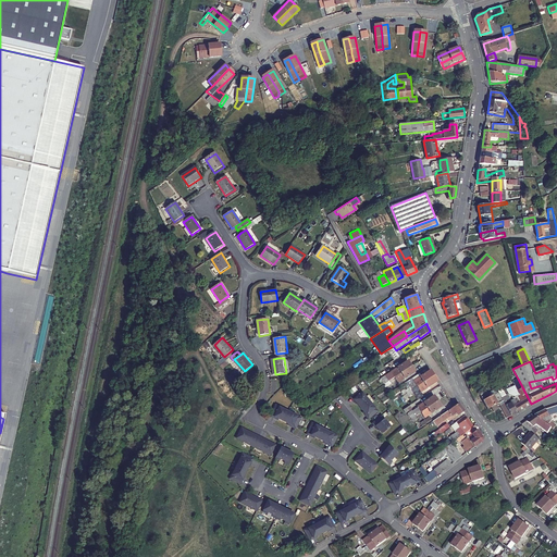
[(395,378),(411,367),(407,362),(392,372),(395,378)]
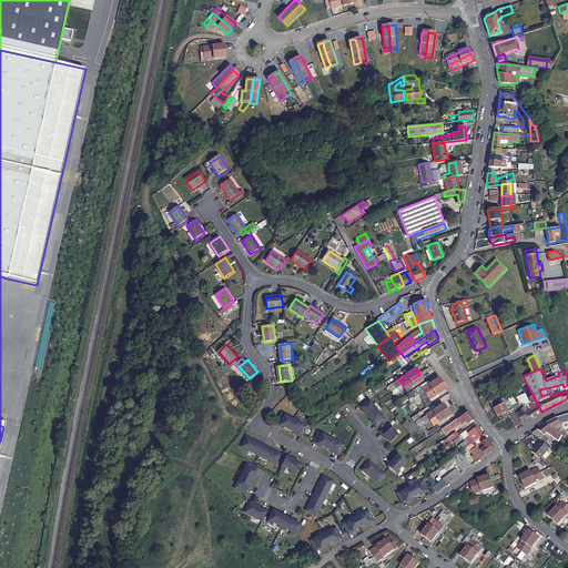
[(423,379),(419,374),(403,385),(406,391),(423,379)]
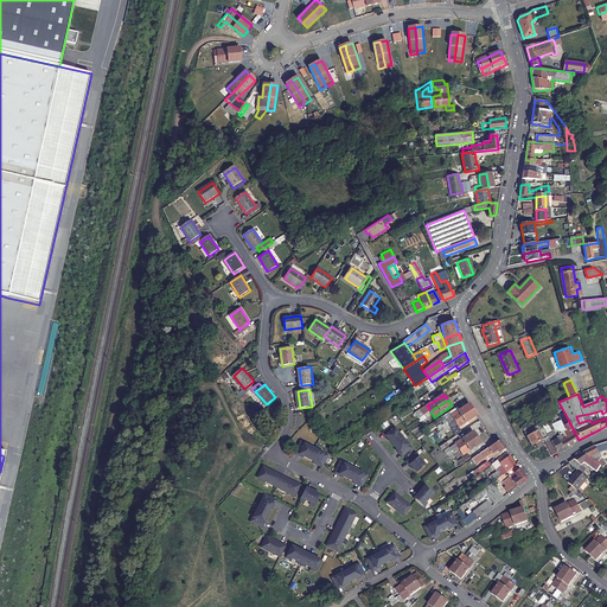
[(472,409),(468,403),(451,415),(454,421),(472,409)]
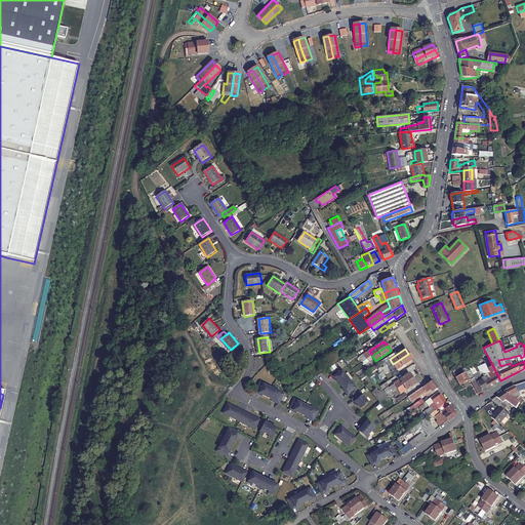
[(412,359),(408,354),(393,364),(397,370),(412,359)]
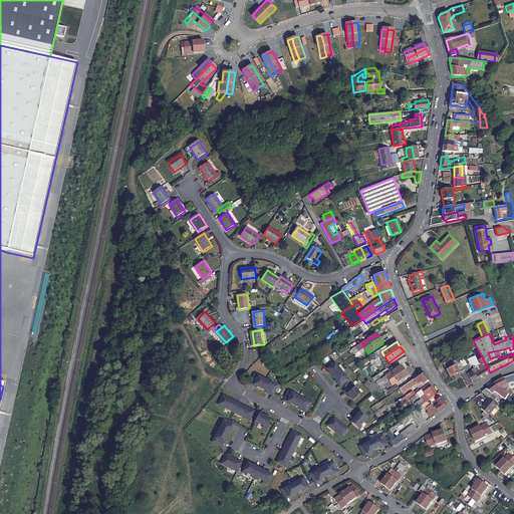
[(509,347),(499,350),(501,354),(499,355),(501,358),(513,353),(513,348),(510,350),(509,347)]
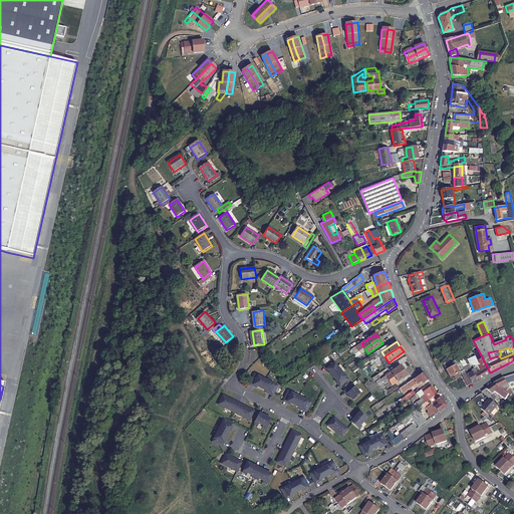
[(490,372),(478,349),(473,351),(478,362),(477,362),(477,364),(475,365),(476,367),(471,369),(471,370),(477,378),(477,380),(490,372)]
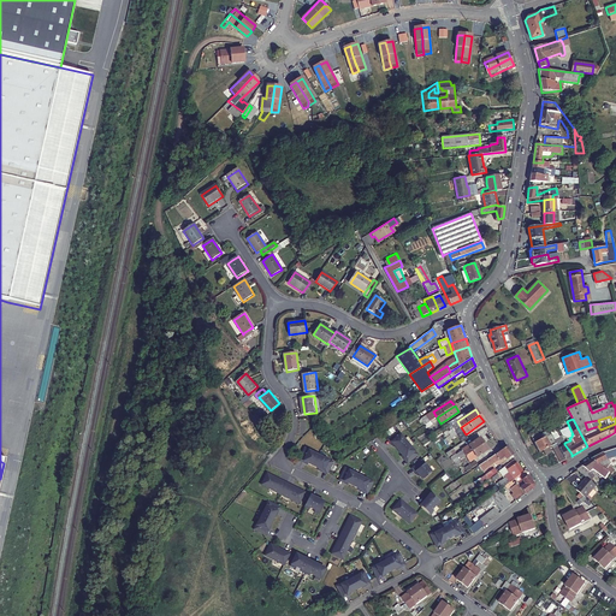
[(407,458),(409,462),(418,455),(412,446),(410,446),(404,439),(404,438),(397,431),(389,438),(392,442),(391,443),(406,458),(407,458)]
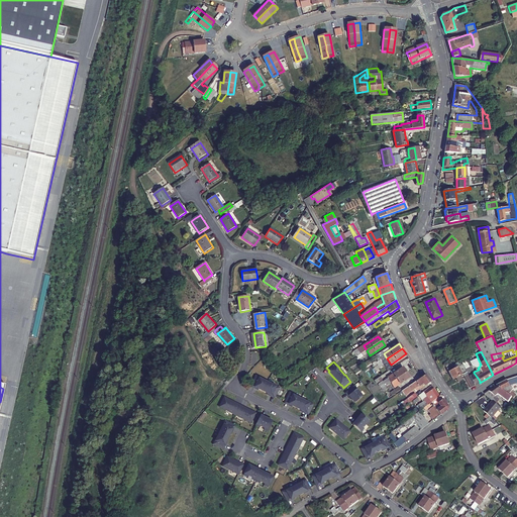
[(462,364),(462,363),(455,367),(453,364),(447,367),(454,381),(458,379),(468,374),(468,373),(462,364)]
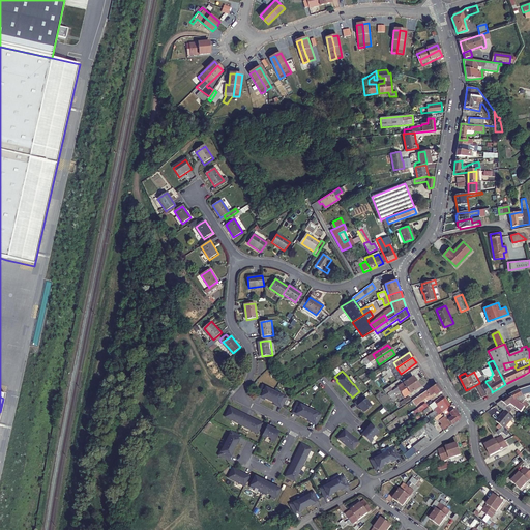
[(401,392),(416,382),(412,377),(398,387),(401,392)]
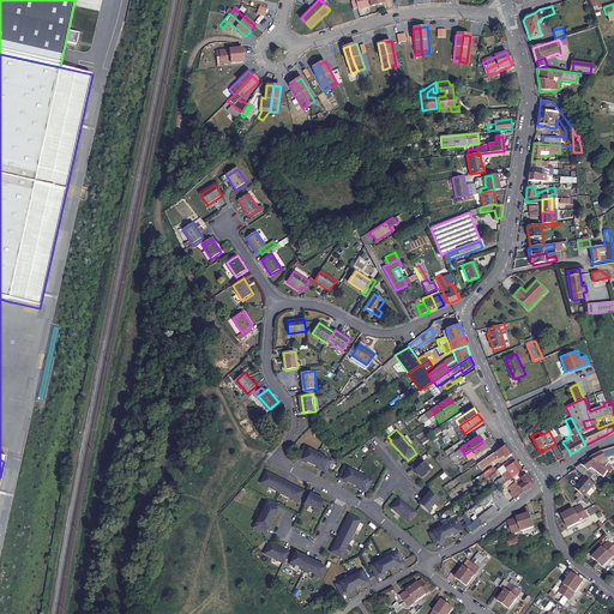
[(555,444),(557,445),(558,447),(554,450),(559,461),(563,458),(564,459),(570,455),(570,452),(563,443),(560,445),(558,441),(555,443),(555,444)]
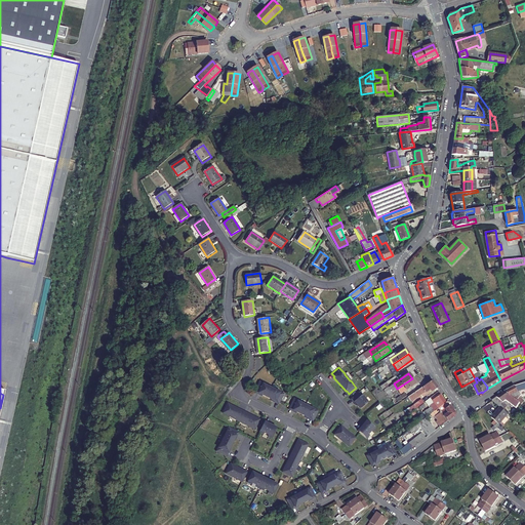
[(416,384),(412,378),(397,389),(401,394),(416,384)]
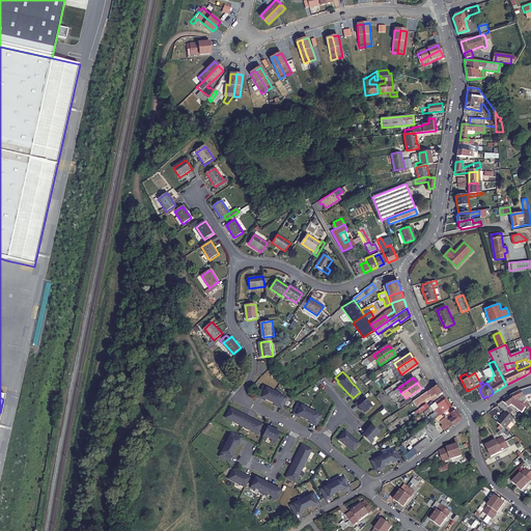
[(480,384),(471,389),(474,393),(477,392),(475,389),(477,388),(481,385),(480,384)]
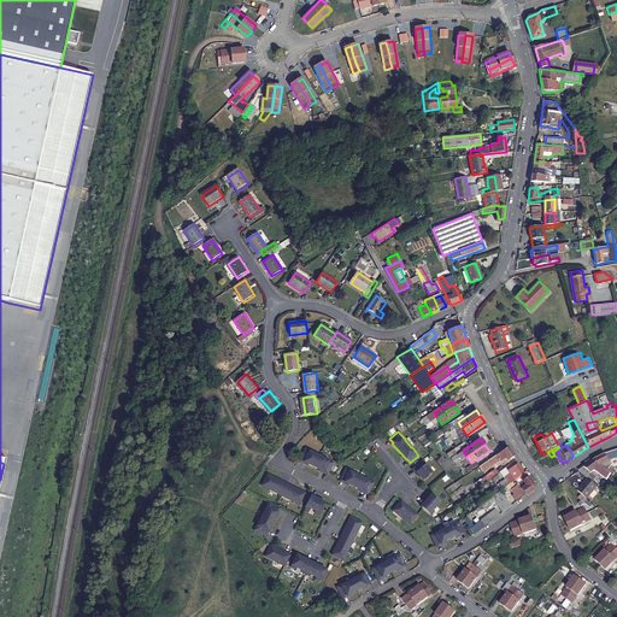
[(507,447),(481,465),(483,469),(499,459),(500,460),(506,457),(507,459),(513,456),(507,447)]
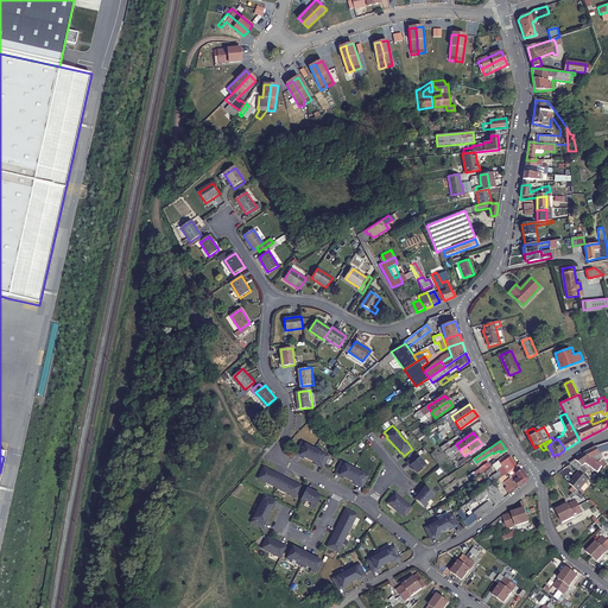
[(324,466),(329,456),(320,451),(318,453),(310,448),(310,447),(301,442),(296,453),(299,454),(299,455),(318,466),(320,463),(324,466)]
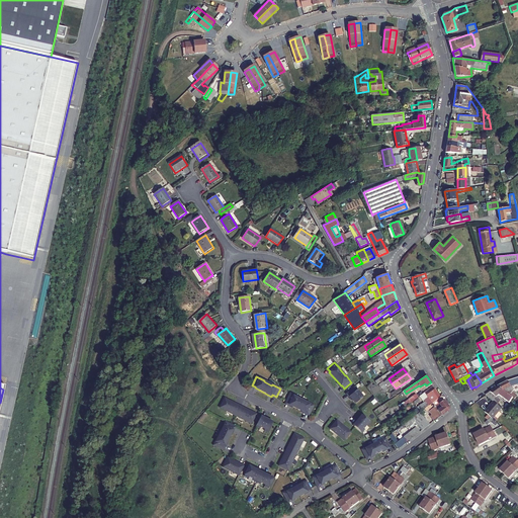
[(517,377),(510,381),(499,386),(498,386),(513,399),(515,400),(517,397),(513,393),(515,391),(511,387),(515,386),(517,384),(517,377)]
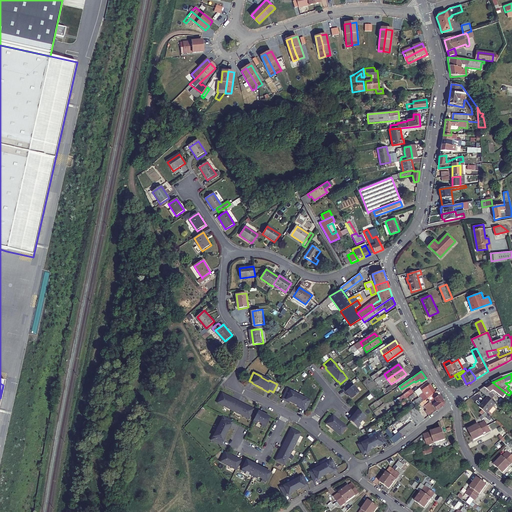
[(369,377),(364,381),(367,385),(368,384),(371,388),(375,385),(369,377)]
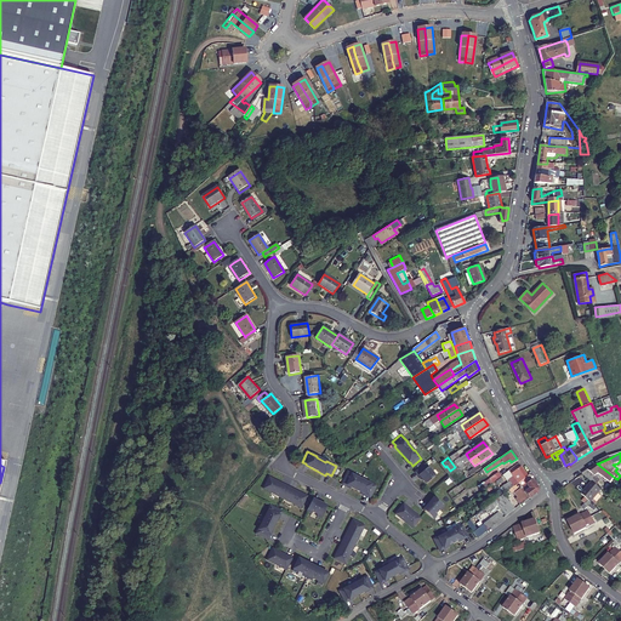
[(420,474),(419,474),(426,484),(436,476),(432,472),(432,471),(426,463),(416,471),(420,474)]
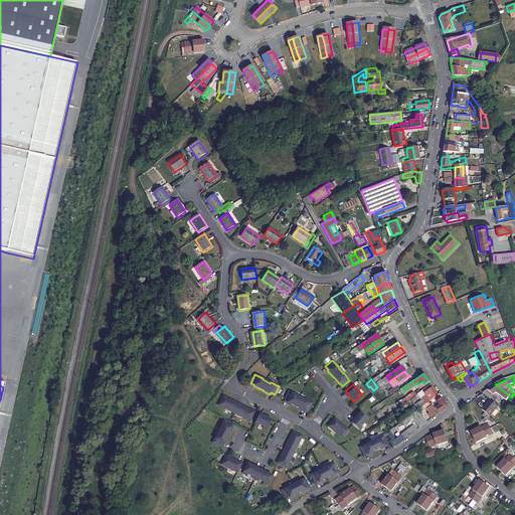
[(506,401),(510,396),(495,384),(483,393),(491,399),(499,406),(504,411),(507,407),(503,404),(501,402),(502,402),(493,395),(496,393),(506,401)]
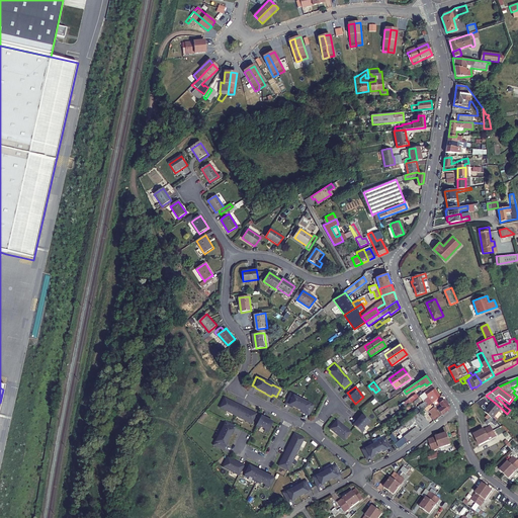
[(434,389),(430,392),(432,395),(428,398),(430,401),(432,403),(440,397),(434,389)]
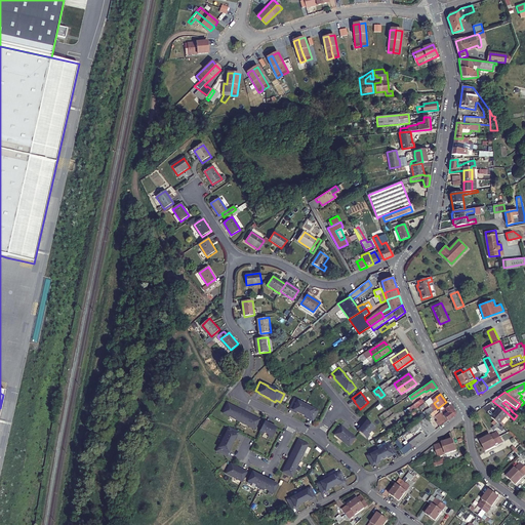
[(438,400),(436,397),(428,404),(432,409),(436,406),(434,403),(438,400)]
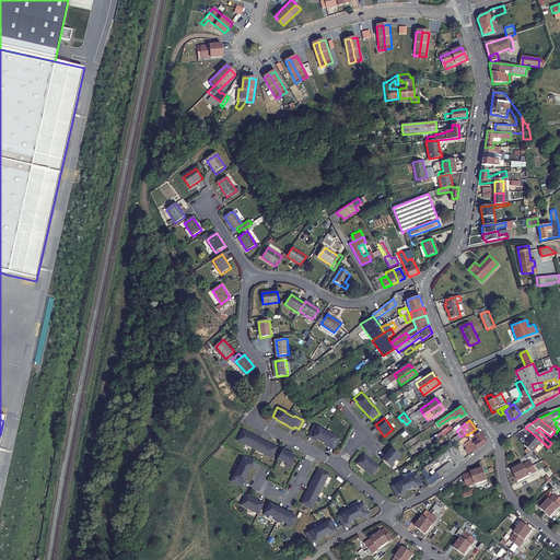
[(335,447),(339,439),(330,433),(330,434),(322,431),(323,430),(314,426),(308,434),(313,436),(312,438),(330,446),(330,445),(335,447)]
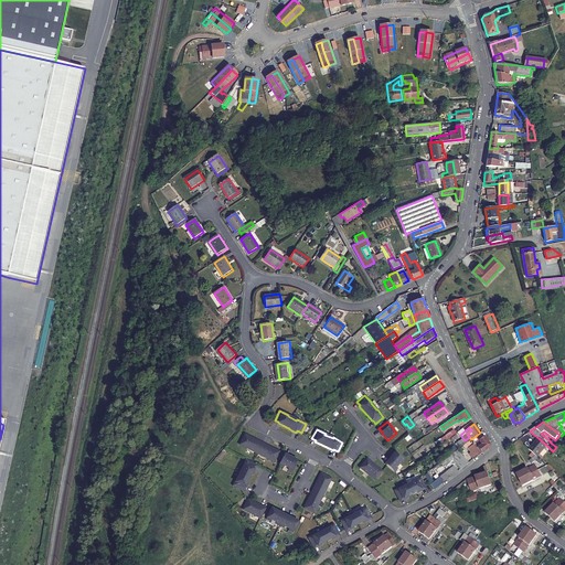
[(448,439),(456,434),(454,430),(446,436),(448,439)]
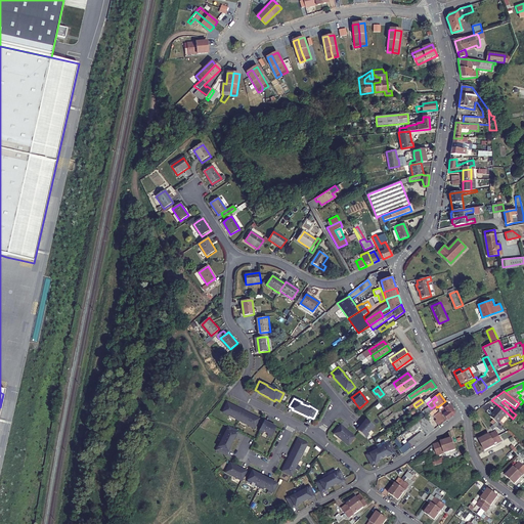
[(433,410),(436,416),(438,418),(432,422),(436,428),(453,416),(453,410),(446,400),(445,401),(437,407),(433,410)]
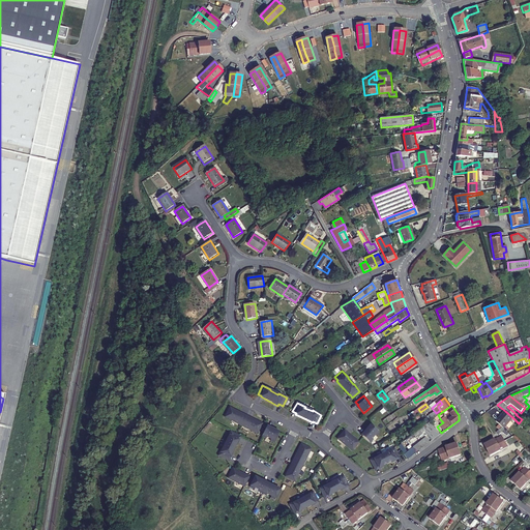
[(258,434),(262,423),(230,408),(225,417),(258,434)]
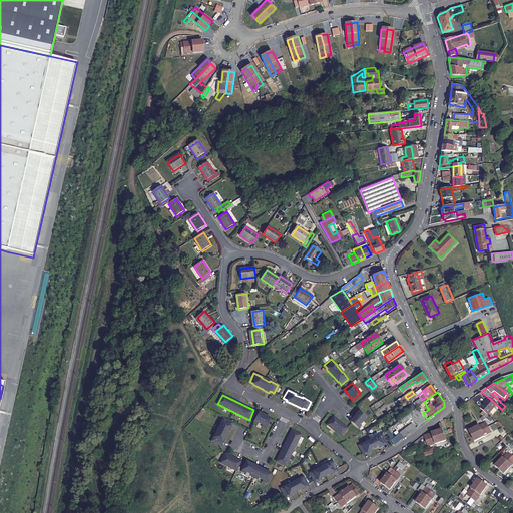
[(414,410),(424,402),(428,399),(426,397),(422,400),(412,408),(414,410)]
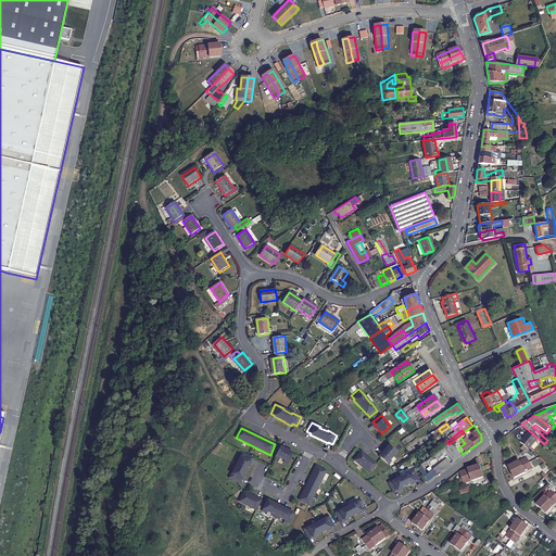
[(520,442),(529,450),(539,439),(530,431),(520,442)]
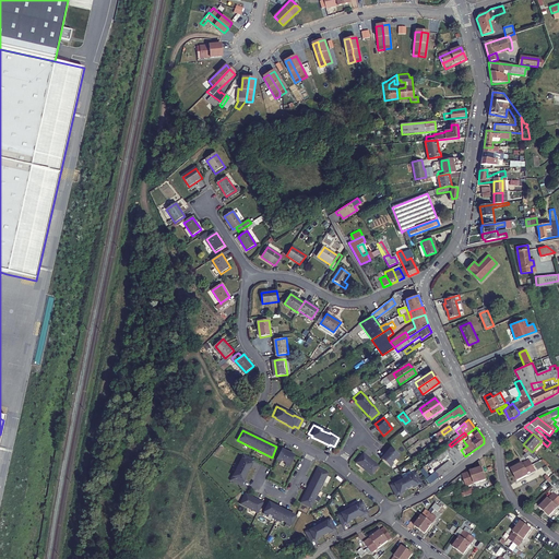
[(465,443),(462,438),(451,447),(444,452),(448,456),(465,443)]
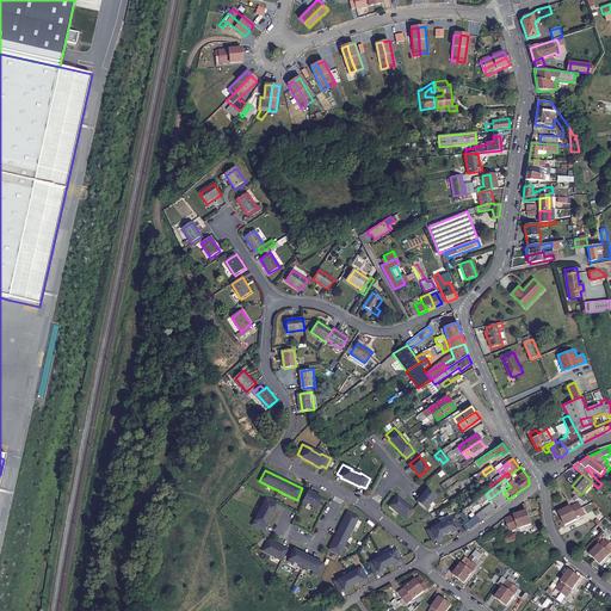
[(437,498),(427,489),(419,498),(420,499),(418,503),(427,511),(430,506),(429,505),(432,500),(433,503),(437,498)]
